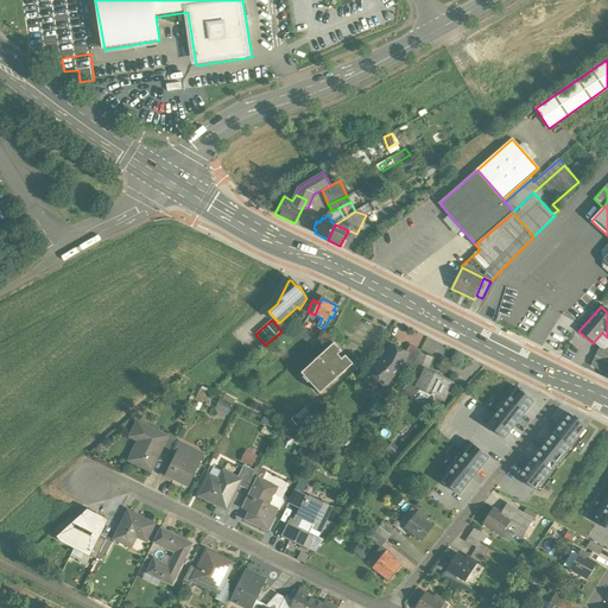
[(302,327),(297,334),(304,339),(309,330),(302,327)]
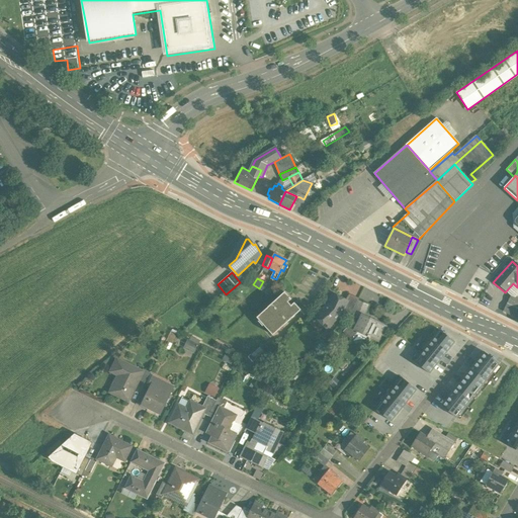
[(269,285),(263,281),(259,288),(265,292),(269,285)]
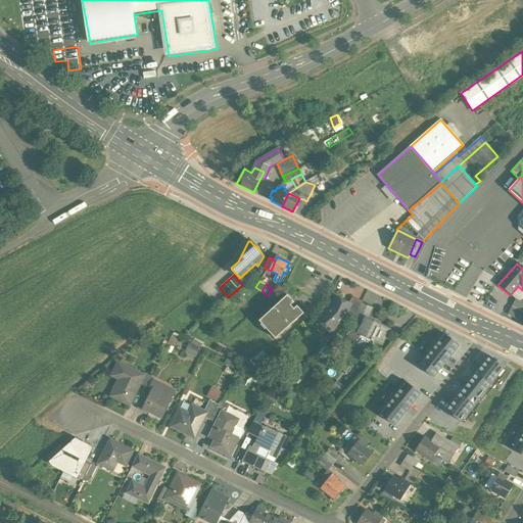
[(286,296),(258,322),(274,339),(302,315),(296,307),(293,310),(290,305),(293,303),(291,301),(286,296)]
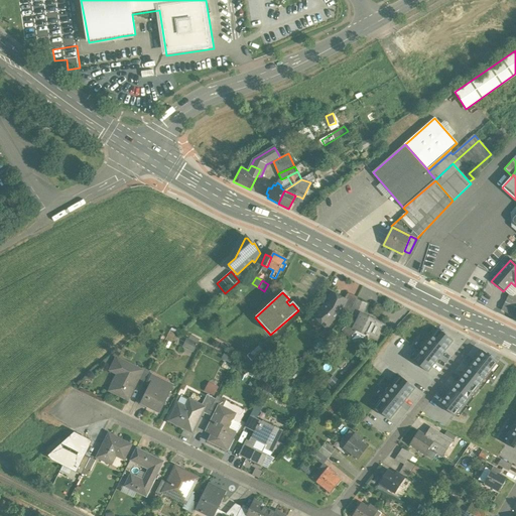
[(358,298),(349,293),(345,300),(341,310),(350,313),(358,298)]
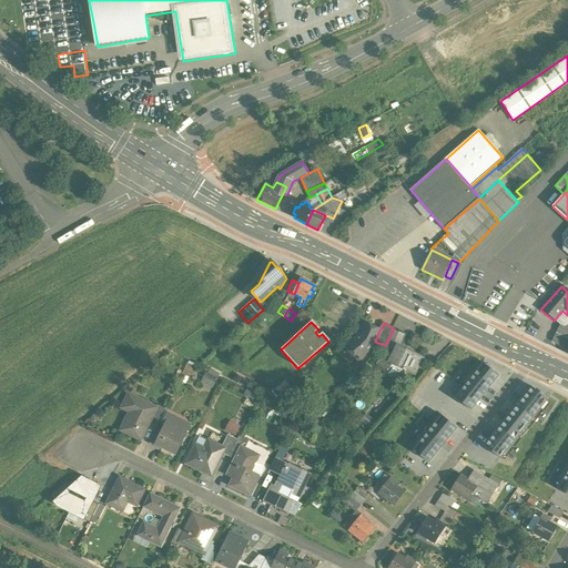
[(365,324),(359,335),(346,348),(357,361),(373,345),(375,342),(379,331),(365,324)]
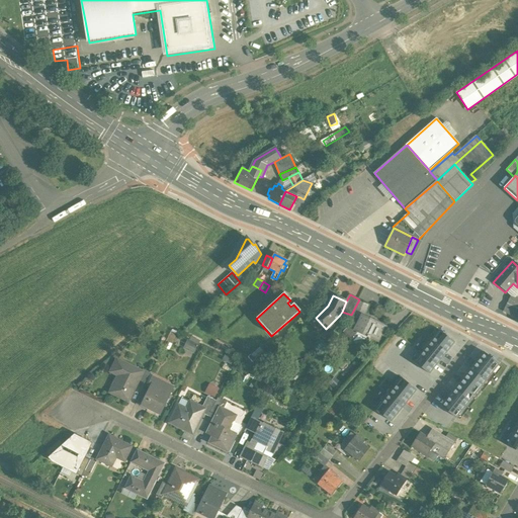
[(517,298),(511,295),(507,304),(517,308),(517,298)]
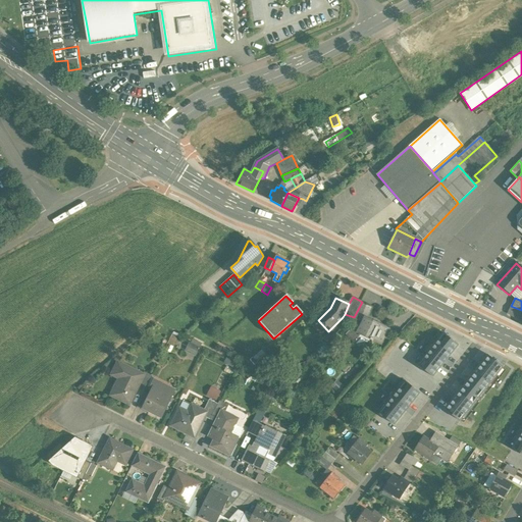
[(362,302),(354,317),(362,322),(365,316),(367,317),(373,307),(362,302)]
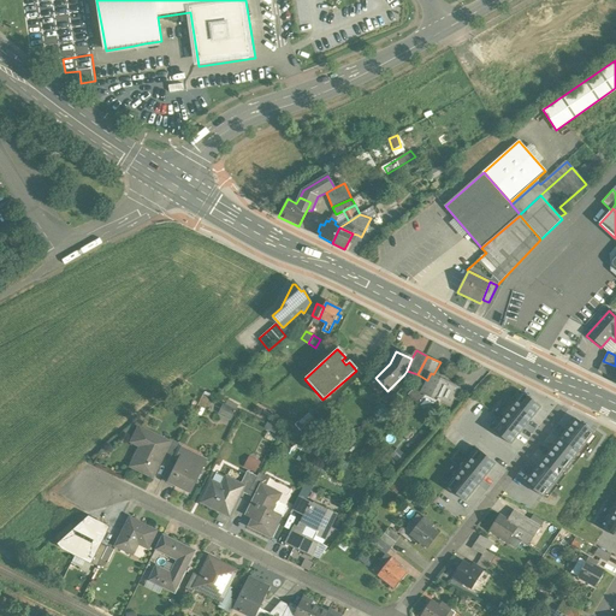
[(615,372),(615,366),(603,361),(598,369),(614,377),(615,372)]
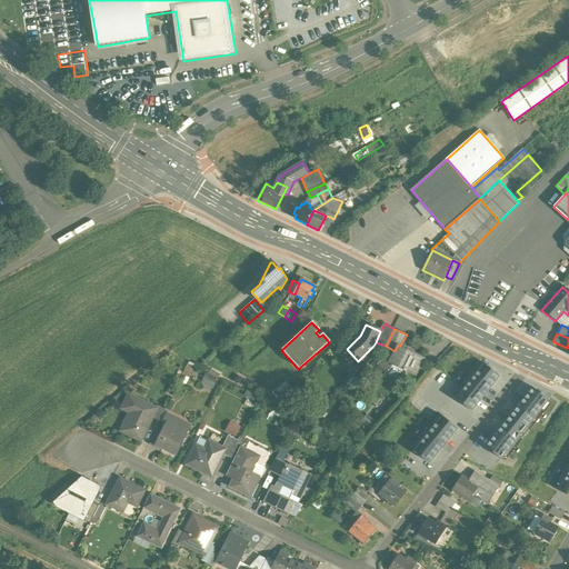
[(400,346),(398,345),(395,351),(391,357),(387,355),(377,365),(386,372),(393,365),(406,371),(405,373),(406,373),(407,371),(413,375),(417,367),(419,368),(425,358),(400,346)]
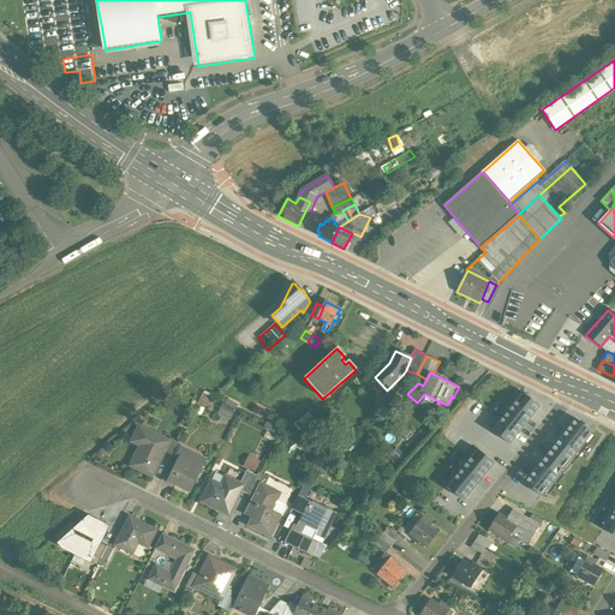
[(524,392),(494,429),(509,442),(539,406),(524,392)]
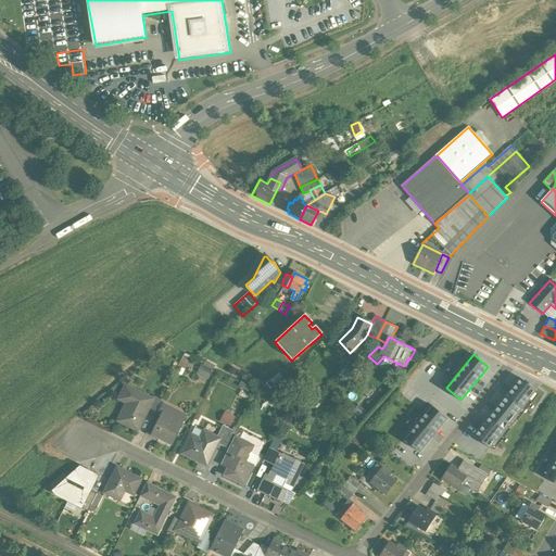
[(198,374),(210,379),(216,365),(204,359),(198,374)]
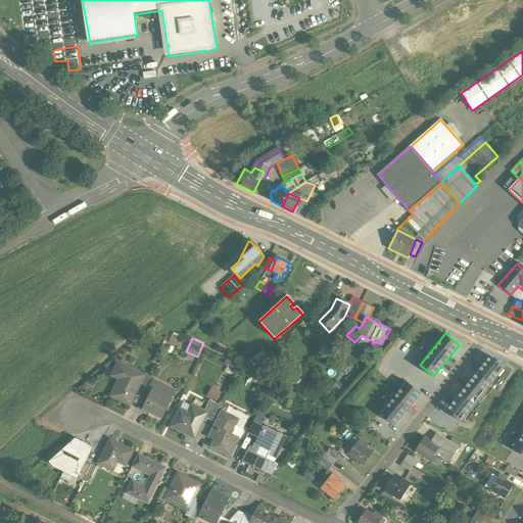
[(262,350),(253,359),(257,363),(266,355),(262,350)]
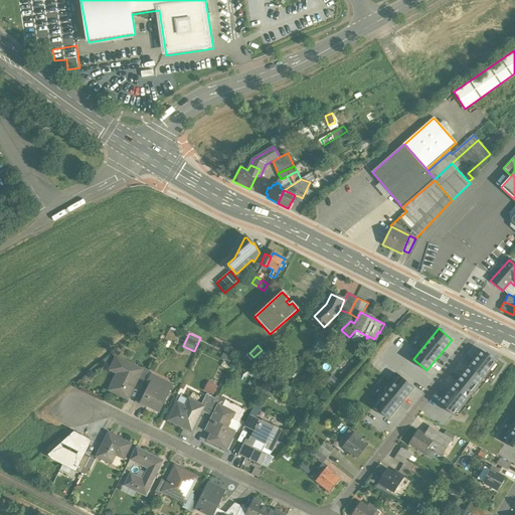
[(482,350),(457,381),(471,392),(496,362),(482,350)]
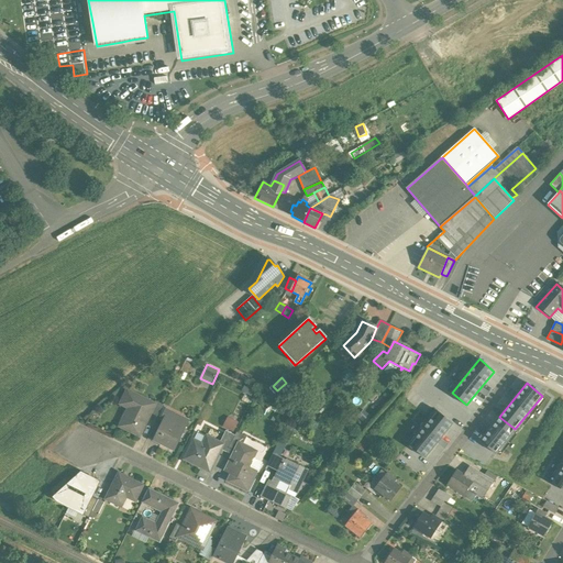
[(154,404),(128,390),(120,404),(121,405),(122,401),(132,407),(122,427),(120,424),(119,426),(140,435),(151,412),(155,404),(154,404)]
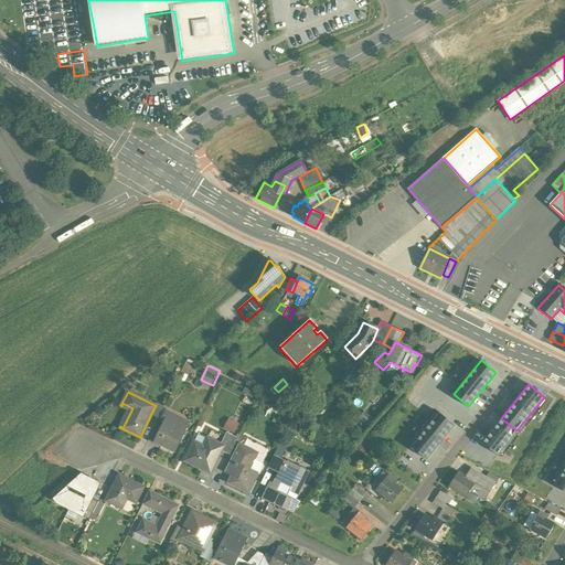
[(156,405),(151,414),(159,418),(164,406),(157,402),(155,405),(156,405)]
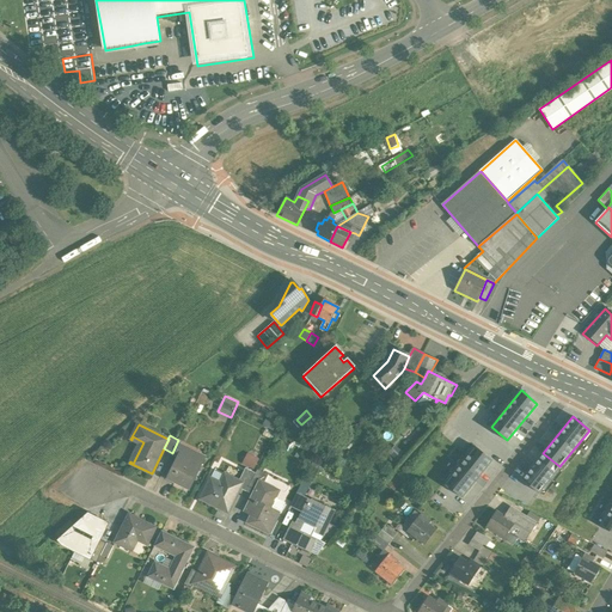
[(476,447),(446,483),(463,496),(491,460),(476,447)]
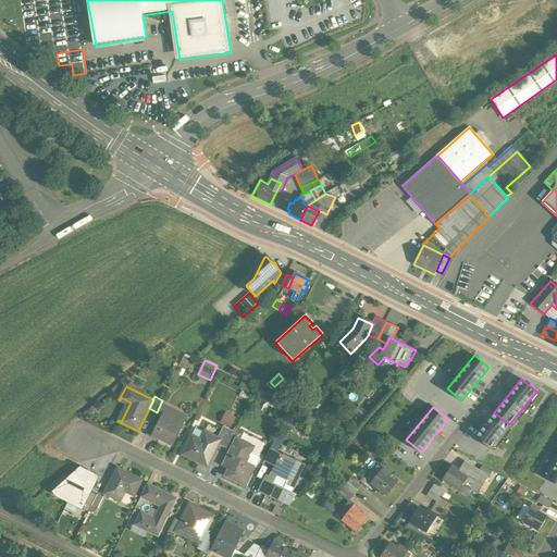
[(186,418),(172,411),(171,413),(165,410),(159,424),(152,435),(160,438),(173,445),(186,418)]
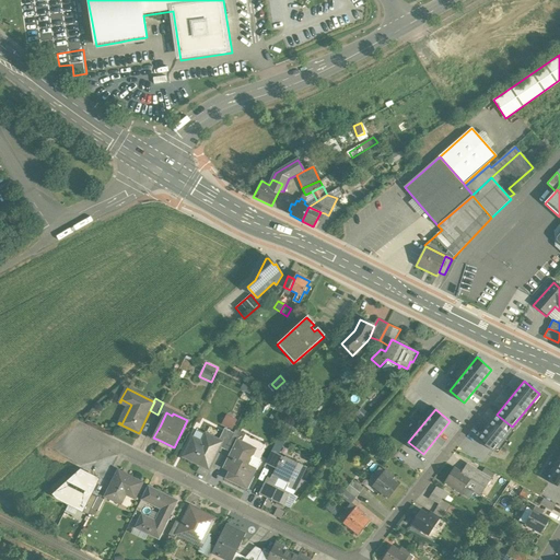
[(233,428),(237,419),(225,415),(222,423),(233,428)]
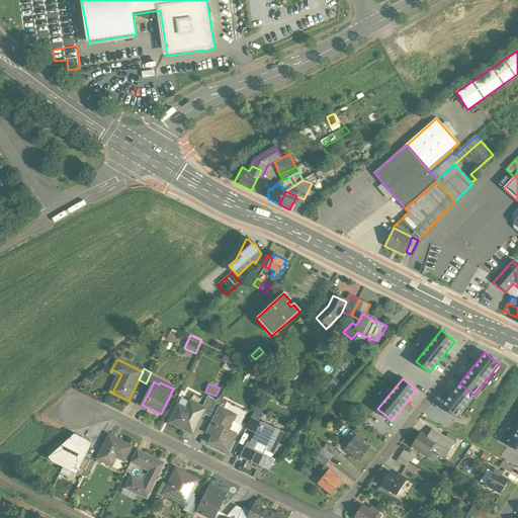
[(459,383),(442,405),(456,416),(473,395),(459,383)]
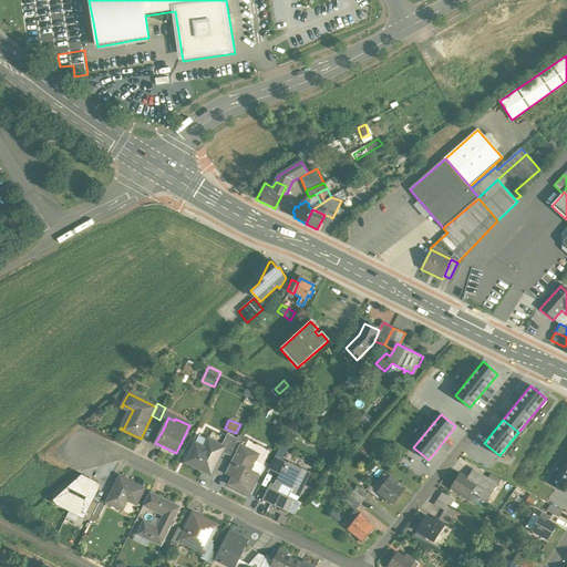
[(162,432),(155,429),(148,442),(162,449),(163,446),(155,443),(162,432)]
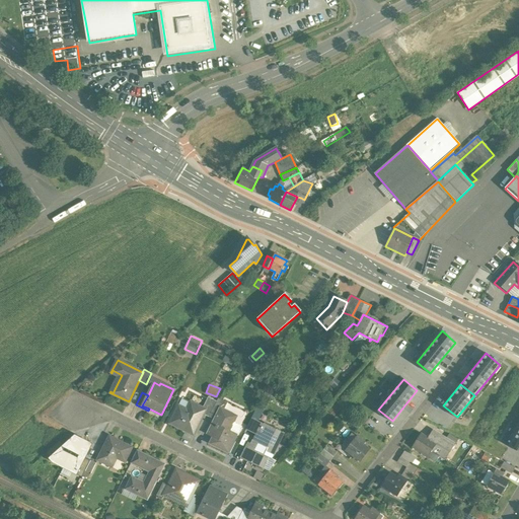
[(203,408),(191,401),(187,411),(178,406),(170,423),(194,434),(204,414),(207,410),(206,409),(212,397),(208,396),(203,408)]
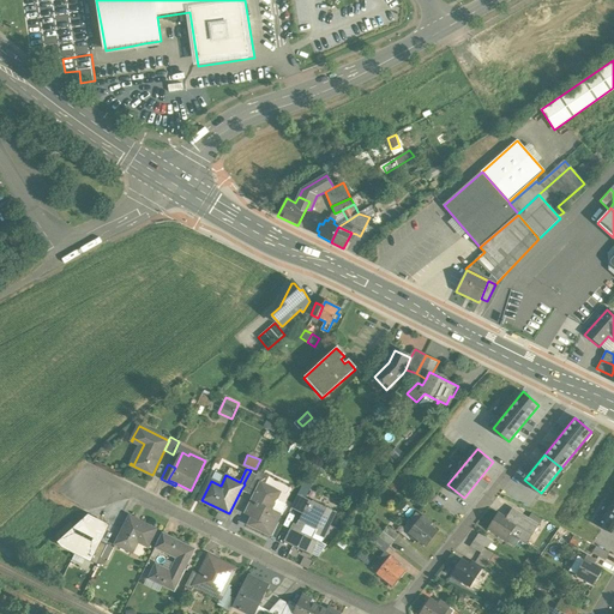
[(251,470),(244,483),(245,485),(241,489),(248,493),(257,474),(251,470)]
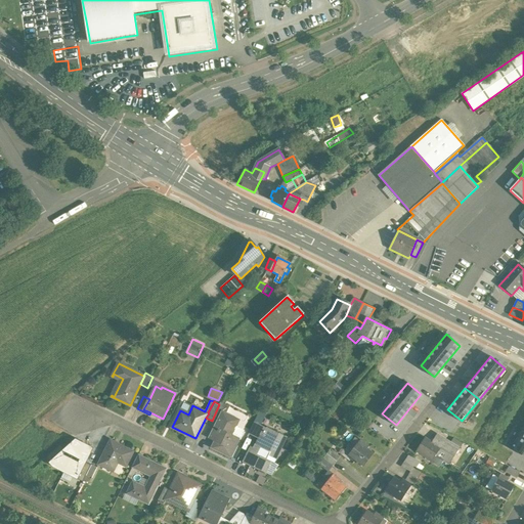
[(219,404),(212,421),(217,424),(223,411),(227,413),(230,406),(221,402),(219,404)]
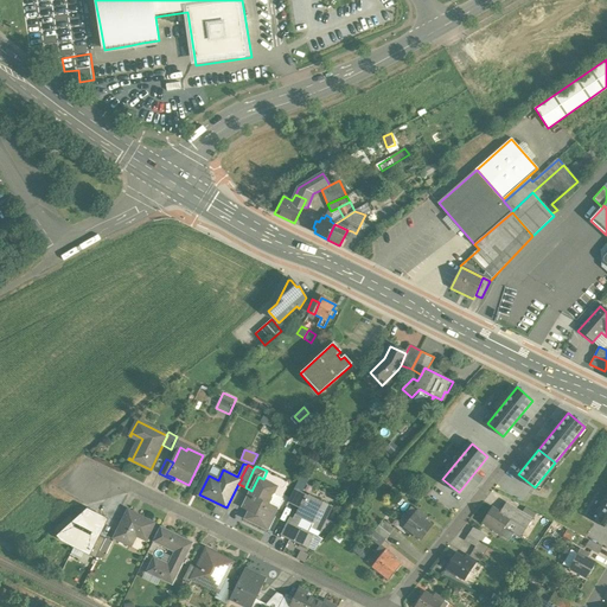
[(302,474),(296,487),(304,491),(308,477),(302,474)]
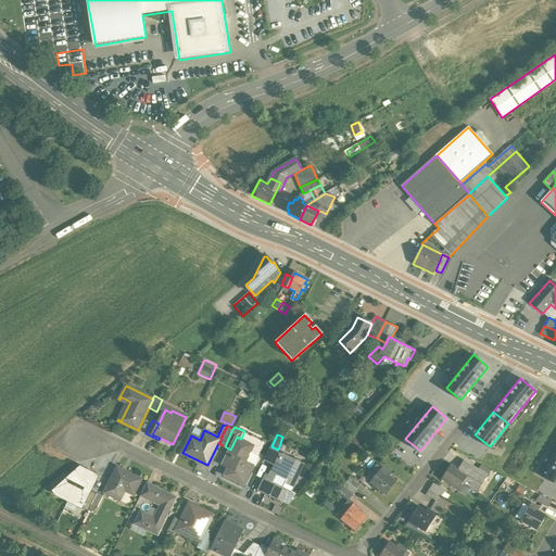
[(241,439),(237,437),(230,450),(223,464),(232,469),(229,476),(245,483),(254,466),(245,462),(253,445),(241,439)]
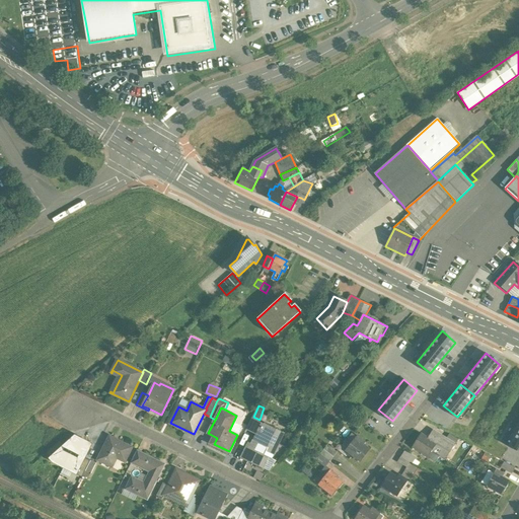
[(258,421),(252,418),(246,429),(253,433),(258,421)]
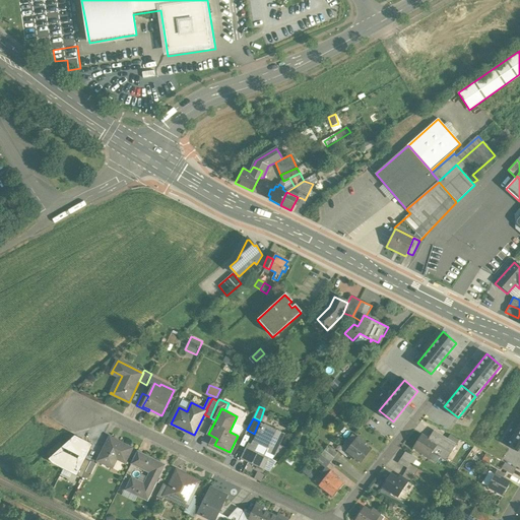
[(285,435),(259,421),(254,434),(257,435),(250,448),(248,447),(242,459),(249,463),(249,462),(264,469),(270,457),(267,456),(273,443),(279,446),(285,435)]
